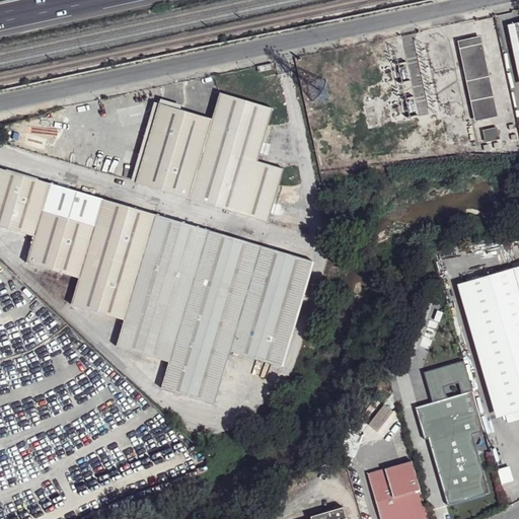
[(517,71),(518,70),(518,42),(515,24),(508,25),(517,71)]
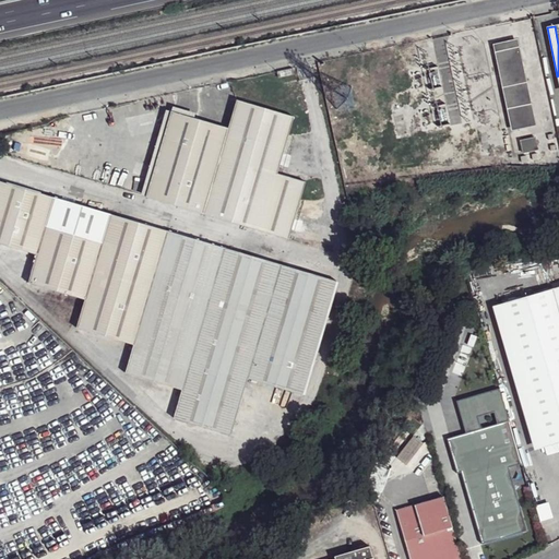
[(516,40),(495,45),(512,129),(534,123),(516,40)]
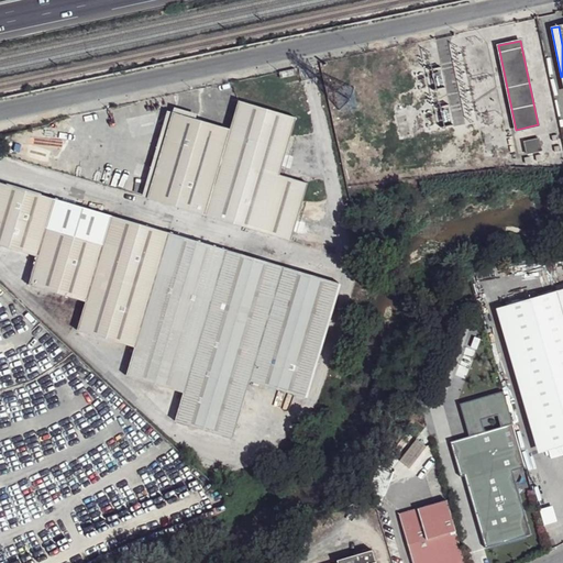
[(279,72),(280,78),(296,75),(295,68),(279,72)]
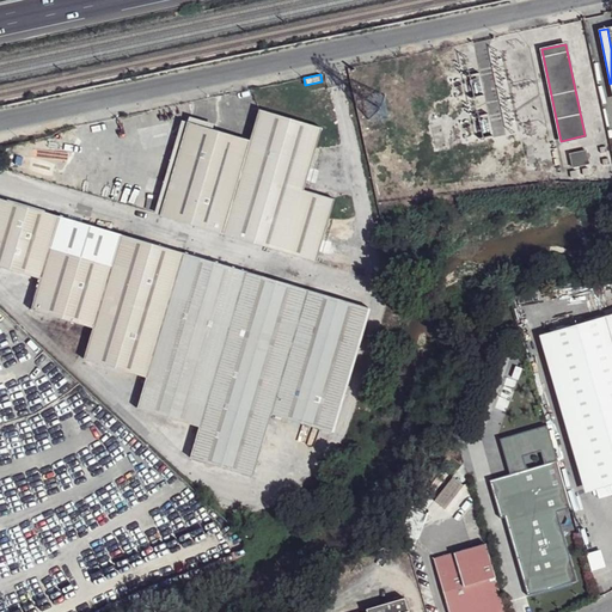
[(188,122),(159,215),(316,262),(335,199),(304,190),(322,128),(259,109),(250,140),(213,129),(188,122)]
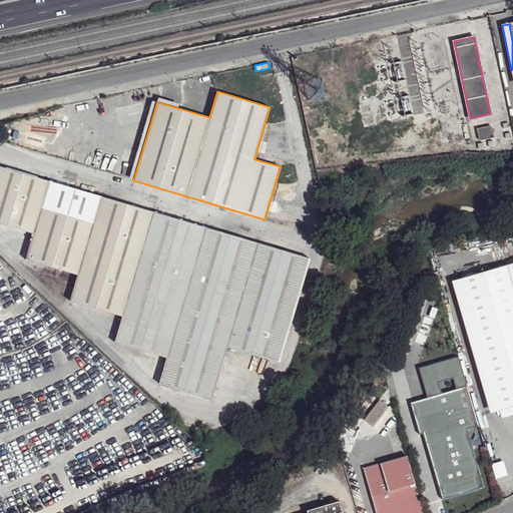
[(179,103),(158,97),(157,102),(178,108),(179,103)]
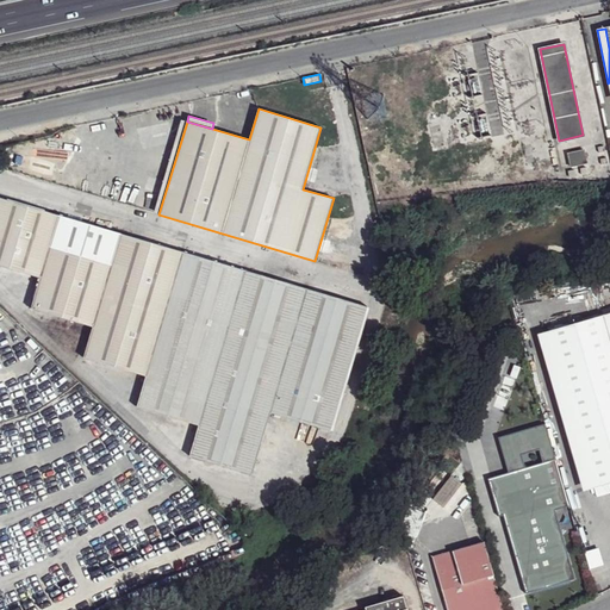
[(187,122),(181,120),(154,212),(159,215),(187,122)]
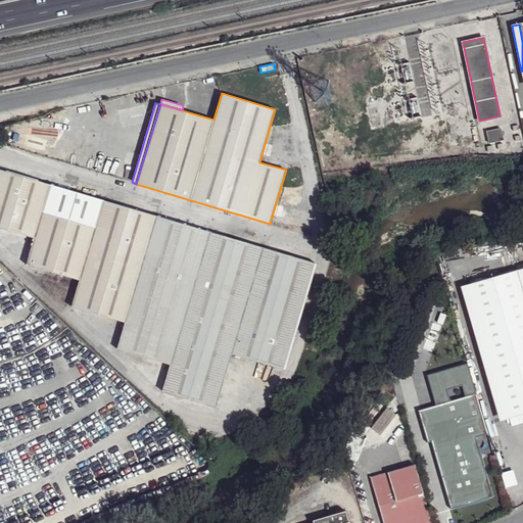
[(486,132),(489,143),(503,140),(501,129),(486,132)]
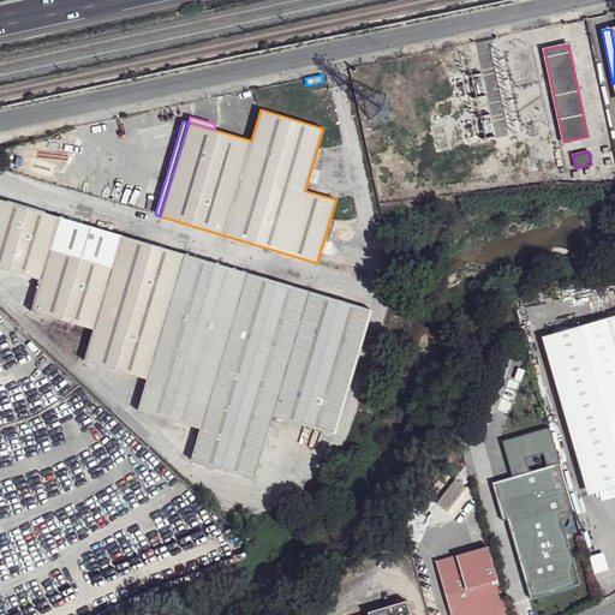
[(0,198),(0,267),(40,280),(31,311),(94,329),(84,360),(147,378),(137,410),(201,429),(191,460),(254,478),(272,416),(334,435),(371,310),(0,198)]
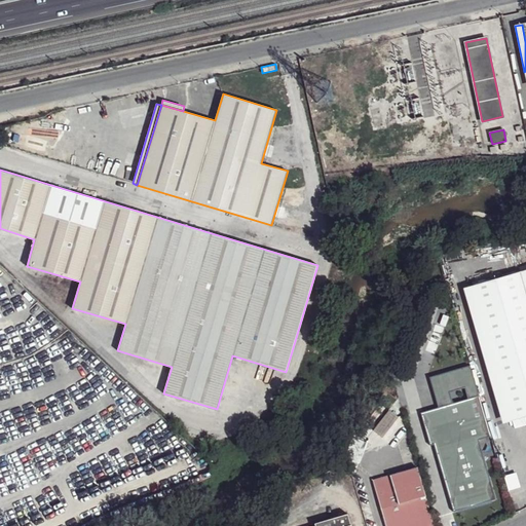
[(525,270),(470,287),(509,420),(525,415),(525,270)]
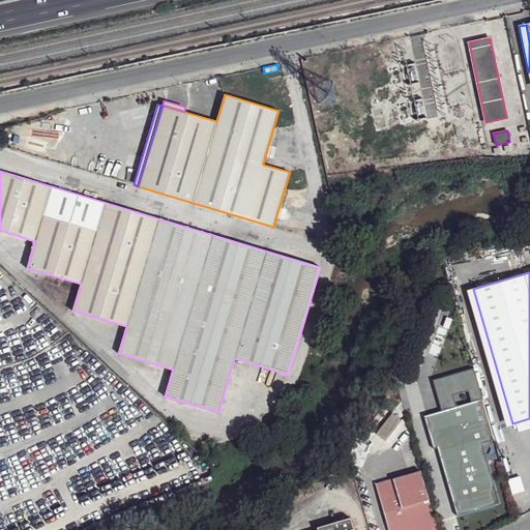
[(467,291),(506,425),(512,423),(473,289),(467,291)]
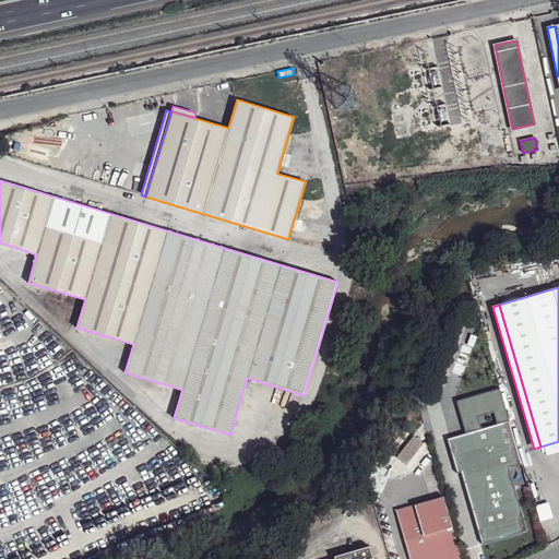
[(461,472),(482,544),(526,531),(508,467),(521,464),(509,420),(448,439),(458,473),(461,472)]
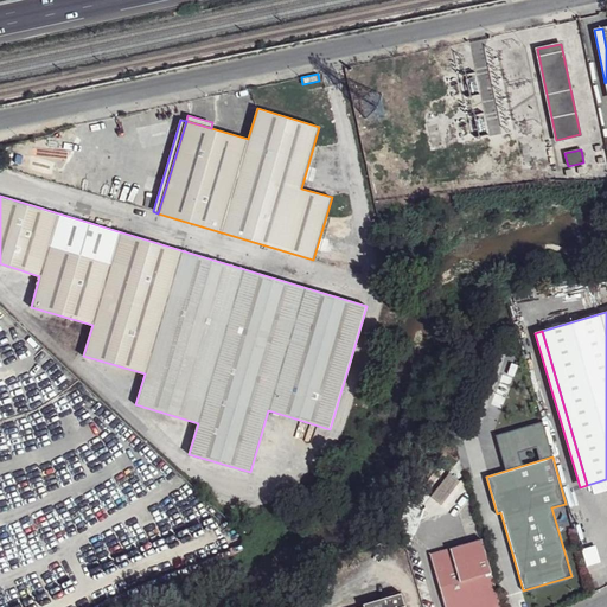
[(439,504),(459,481),(448,472),(428,494),(439,504)]
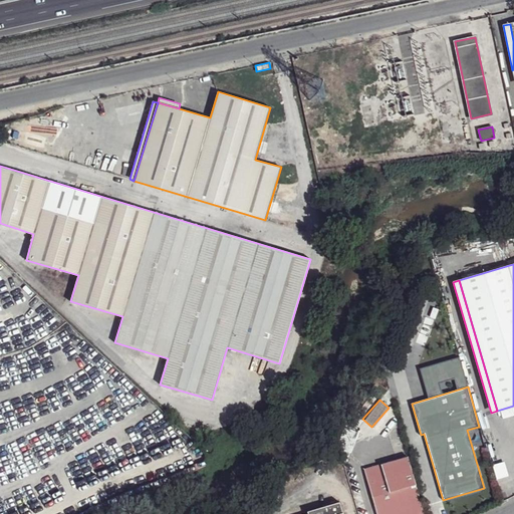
[(424,513),(408,457),(364,469),(376,513),(424,513)]
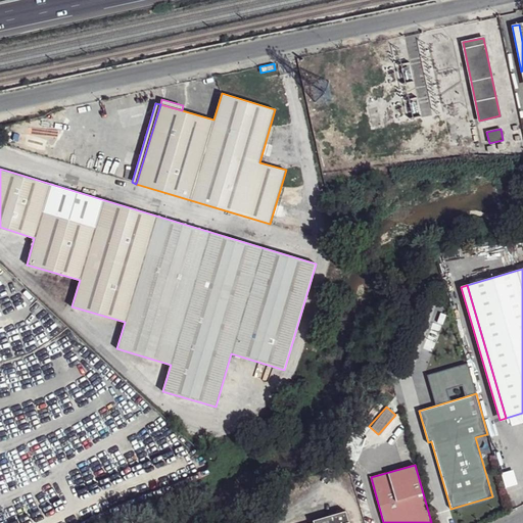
[(313,522),(348,522),(345,511),(313,521),(313,522)]
